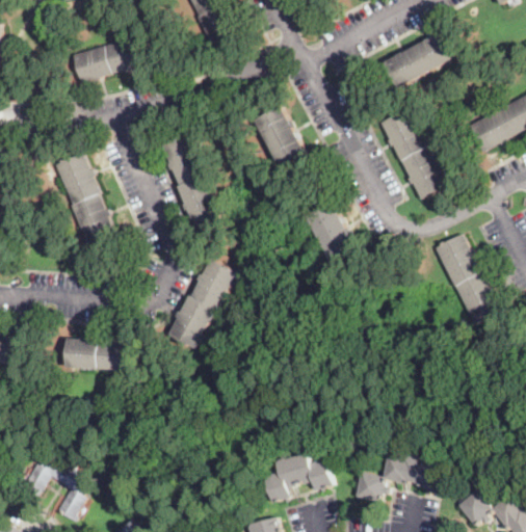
[(222,0),(224,1),(221,2),(228,14),(230,12),(231,15),(232,18),(230,19),(236,31),(211,45),(210,44),(195,16),(199,15),(190,0),(222,0)]
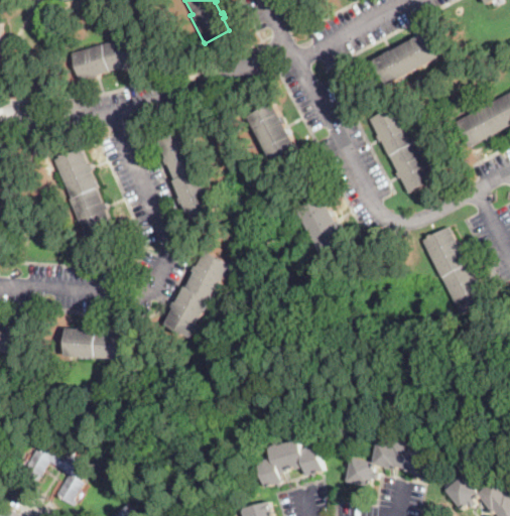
[(427,31),(429,35),(433,33),(438,41),(433,43),(439,55),(385,85),(379,72),(375,74),(371,68),(375,66),(372,59),(383,53),(388,50),(389,50),(410,39),(410,38),(415,35),(416,36),(426,30),(427,31)]
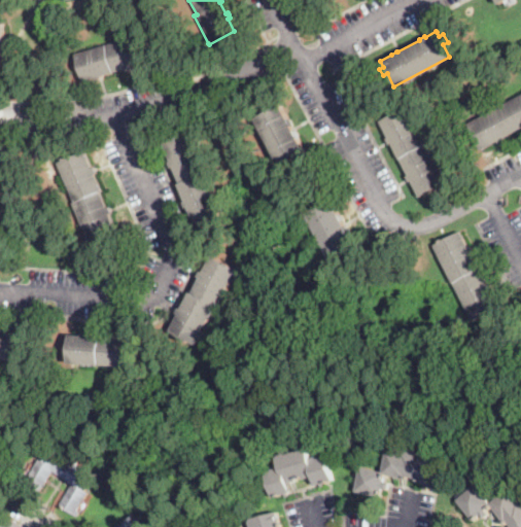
[(133,42),(135,49),(140,47),(142,56),(138,57),(139,64),(128,67),(128,69),(122,71),(122,69),(97,76),(98,79),(93,80),(92,77),(78,81),(71,55),(132,36),(133,42)]
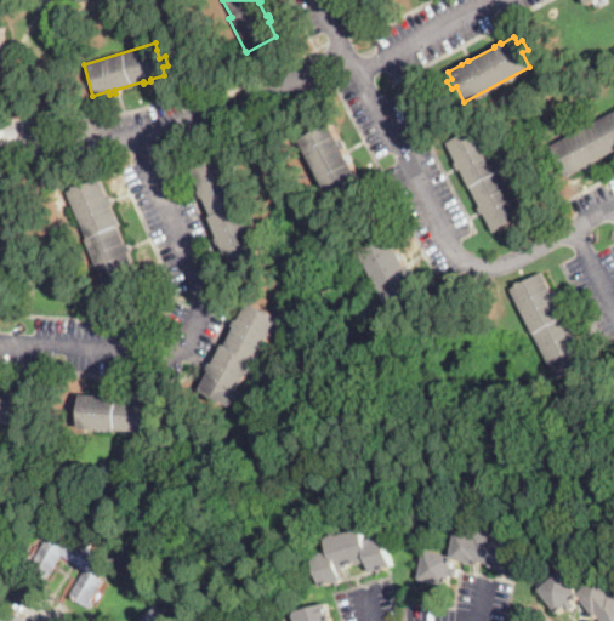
[(613,149),(589,163),(590,166),(584,170),(583,167),(563,177),(546,147),(613,108),(613,149)]
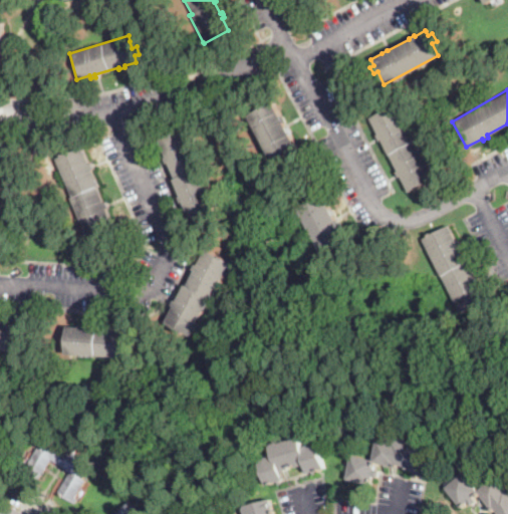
[(271,159),(270,160),(246,115),(249,114),(270,102),(294,147),(271,159)]
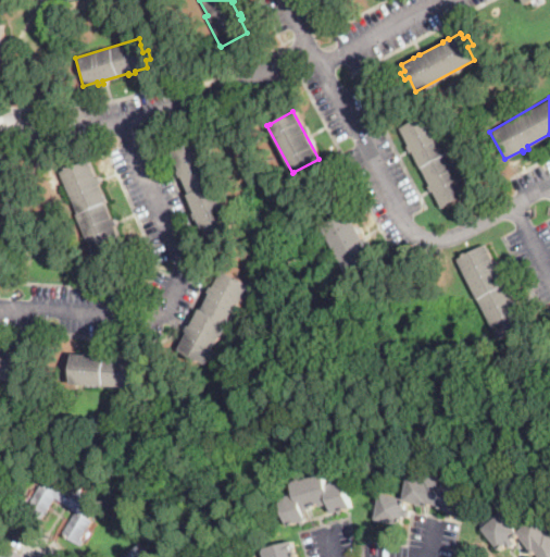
[(444,149),(464,187),(467,194),(439,209),(430,192),(428,193),(427,190),(425,187),(427,185),(409,151),(407,152),(403,147),(405,146),(397,128),(424,113),(444,149)]
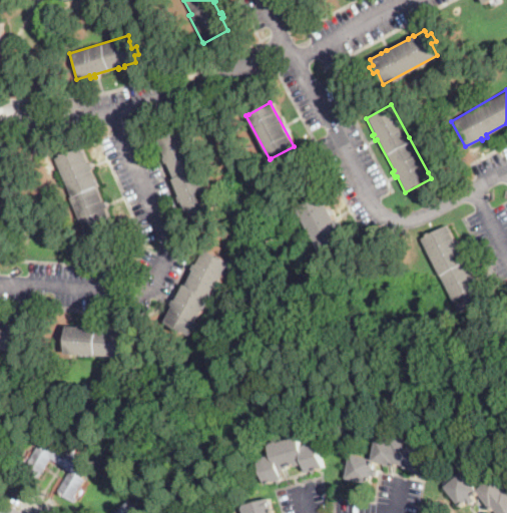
[(193,153),(198,162),(200,167),(197,168),(214,205),(187,217),(180,201),(178,202),(175,197),(178,196),(170,179),(173,178),(166,161),(163,163),(161,158),(163,157),(155,139),(182,127),(193,153)]
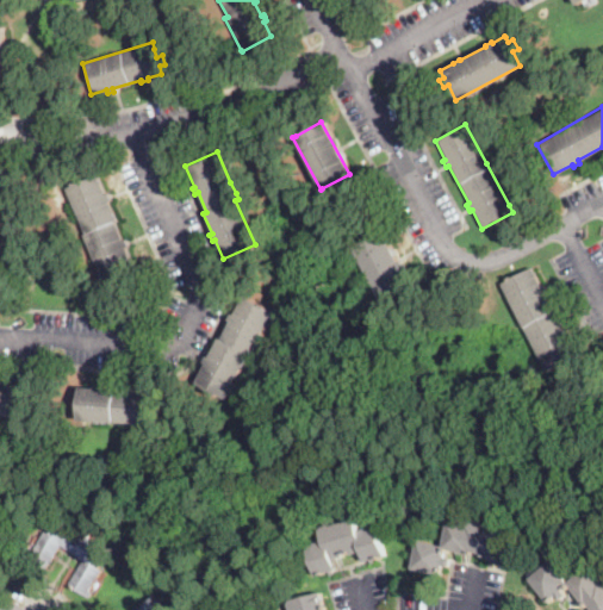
[(111,277),(99,281),(79,235),(82,234),(62,188),(94,174),(114,221),(111,222),(131,267),(111,277)]
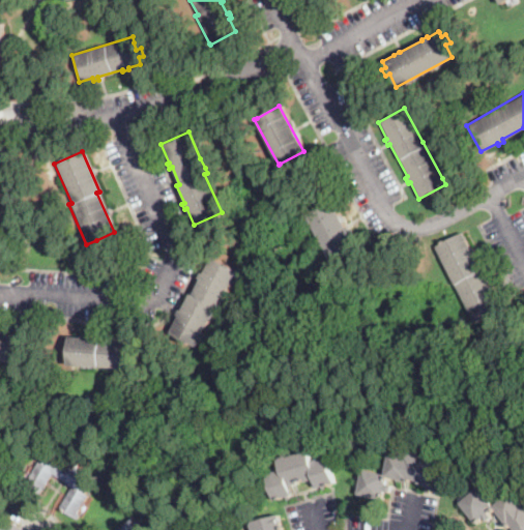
[(353,248),(329,261),(304,214),(330,201),(355,247),(353,248)]
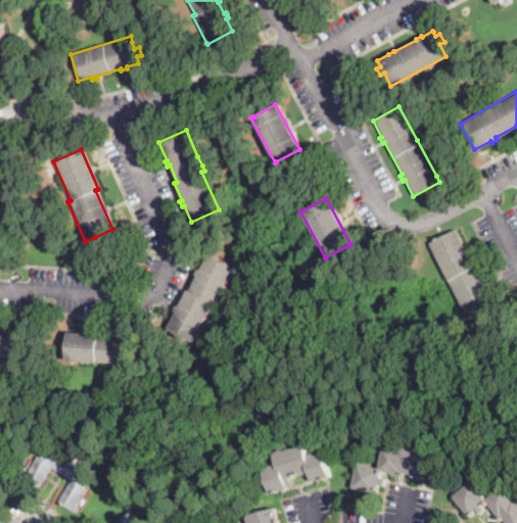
[(456,236),(461,246),(463,245),(466,250),(464,251),(480,283),(482,282),(483,283),(485,287),(484,288),(492,305),(466,319),(428,247),(426,243),(453,230),(456,236)]
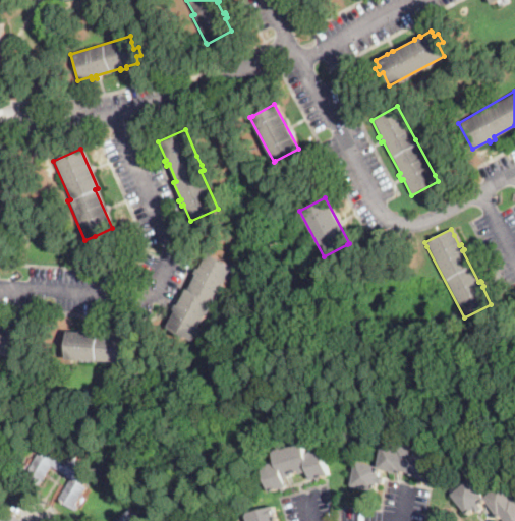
[(231,268),(228,274),(213,305),(210,304),(191,341),(165,328),(173,310),(171,309),(174,304),(176,305),(184,289),(187,290),(194,275),(192,273),(195,268),(197,270),(207,252),(232,266),(231,268)]
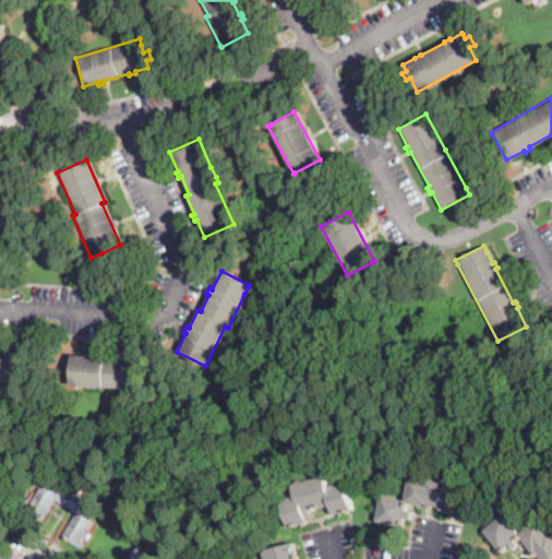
[(11,368),(11,381),(0,380),(0,349),(12,351),(11,368)]
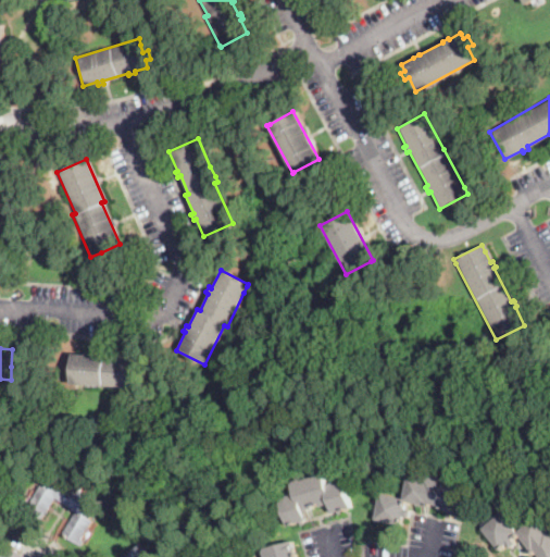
[(135,384),(135,387),(69,383),(71,354),(136,358),(135,384)]
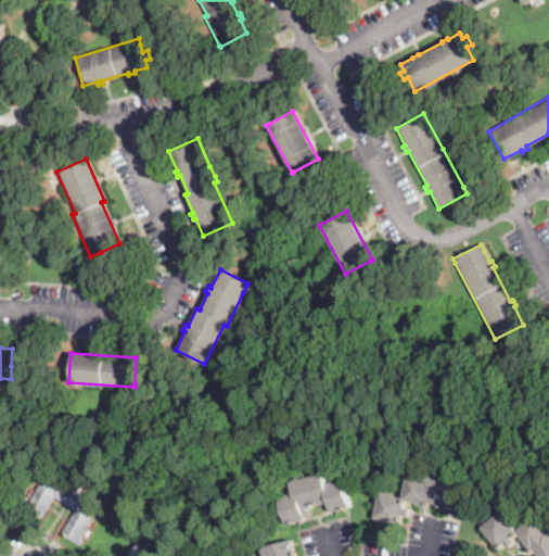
[(68,484),(71,482),(78,487),(77,490),(96,503),(86,518),(89,520),(76,539),(79,541),(76,546),(56,533),(72,510),(51,497),(37,519),(17,506),(22,502),(24,504),(37,484),(40,487),(50,471),(68,484)]
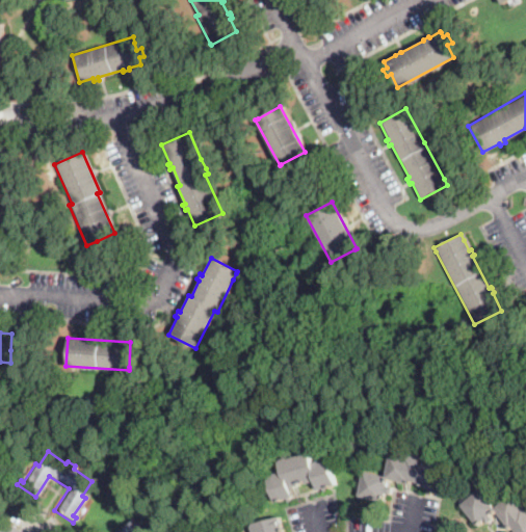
[(308,458),(309,463),(324,458),(332,484),(313,489),(311,481),(287,487),(289,497),(270,502),(263,477),(279,473),(275,461),(306,453),(308,458)]
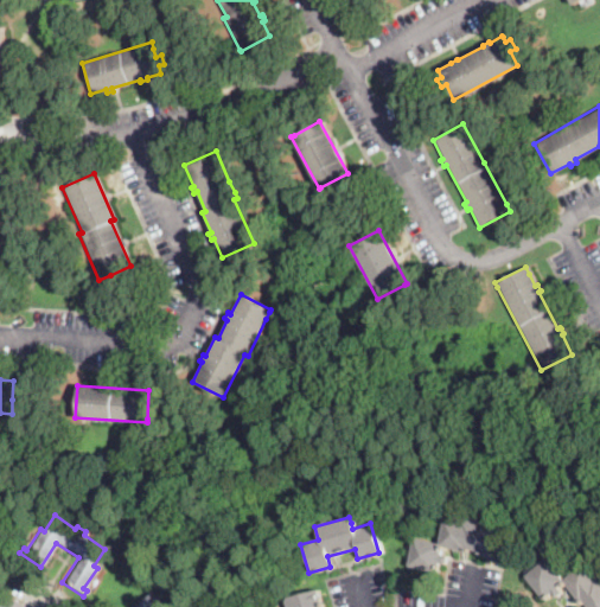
[(448,518),(452,519),(452,518),(459,519),(460,517),(464,518),(464,517),(495,524),(495,525),(498,525),(497,529),(505,530),(505,531),(515,534),(508,562),(480,556),(480,554),(467,550),(467,553),(439,547),(438,554),(442,555),(440,566),(438,564),(435,574),(400,566),(407,537),(436,543),(442,517),(448,518)]
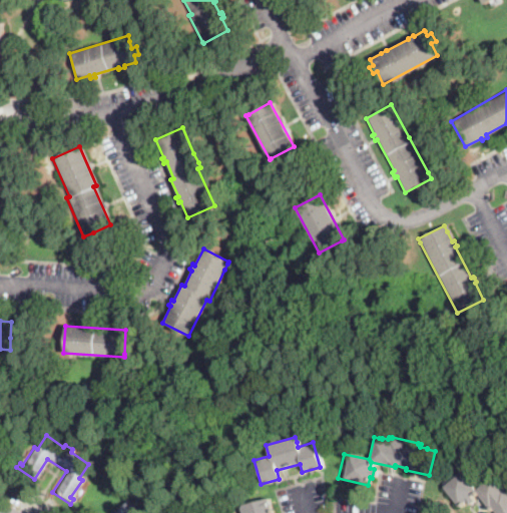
[(474,488),(474,489),(492,475),(498,482),(498,481),(502,487),(504,486),(505,487),(506,486),(506,487),(506,512),(493,512),(490,509),(488,511),(475,494),(470,498),(473,501),(466,506),(464,502),(457,508),(441,487),(461,472),(474,488)]
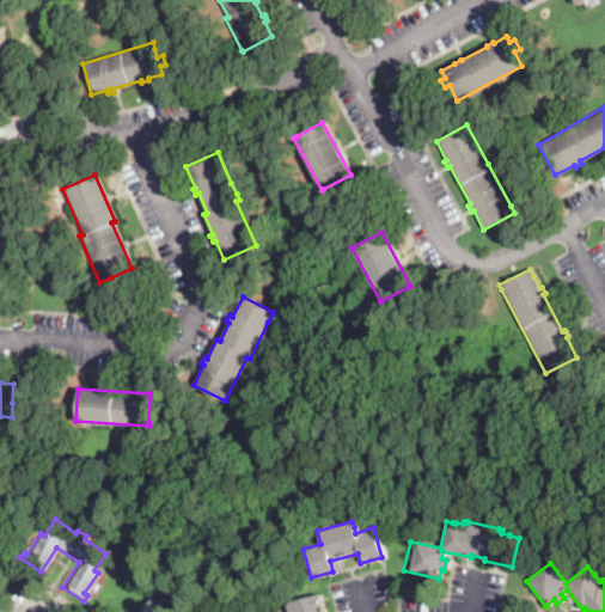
[(287,611),(285,603),(317,594),(322,611),(287,611)]
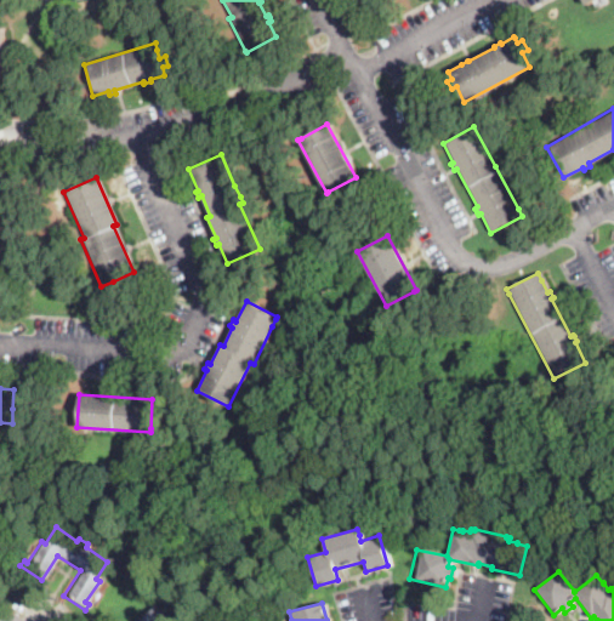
[(166,619),(169,620),(172,620),(174,620),(175,620),(131,620),(136,616),(138,619),(153,605),(166,619)]
